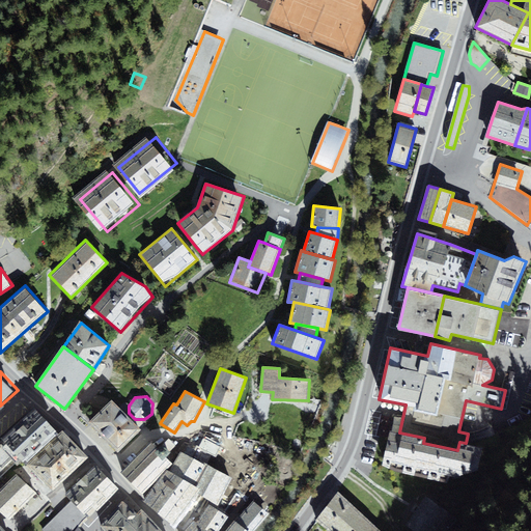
[(117,449),(139,427),(111,400),(89,422),(117,449)]
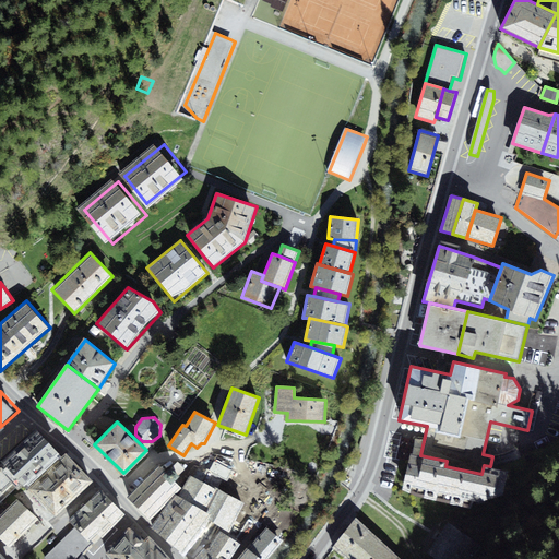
[(74,458),(47,428),(10,462),(0,471),(0,501),(3,506),(28,483),(36,491),(74,458)]
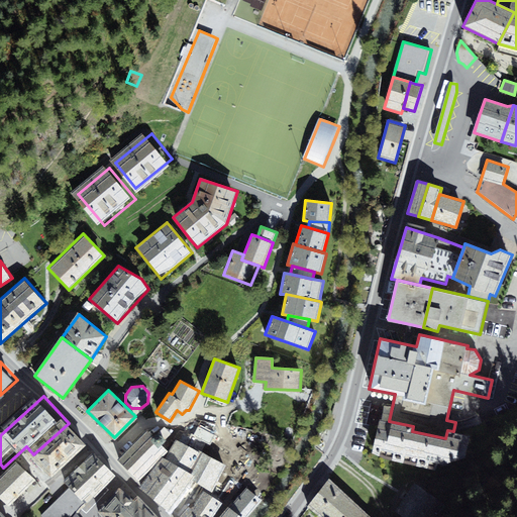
[(437,463),(443,464),(466,457),(471,435),(453,431),(447,430),(445,438),(412,431),(413,426),(389,421),(380,419),(372,452),(385,458),(436,470),(437,463)]
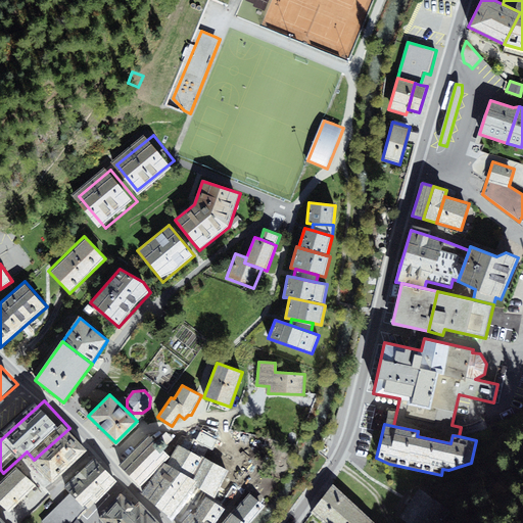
[(80,437),(70,429),(34,464),(42,473),(54,485),(92,450),(80,437)]
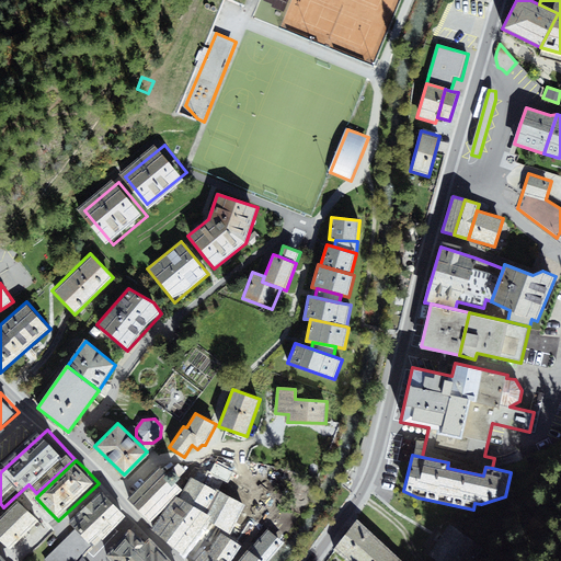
[(160,465),(128,500),(152,522),(184,487),(160,465)]
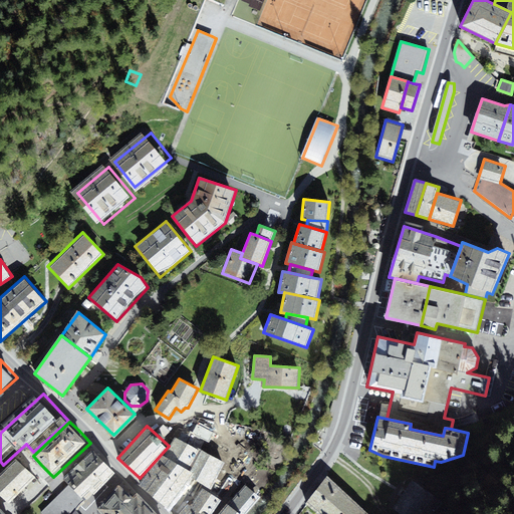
[(205,452),(198,447),(188,463),(196,468),(205,452)]
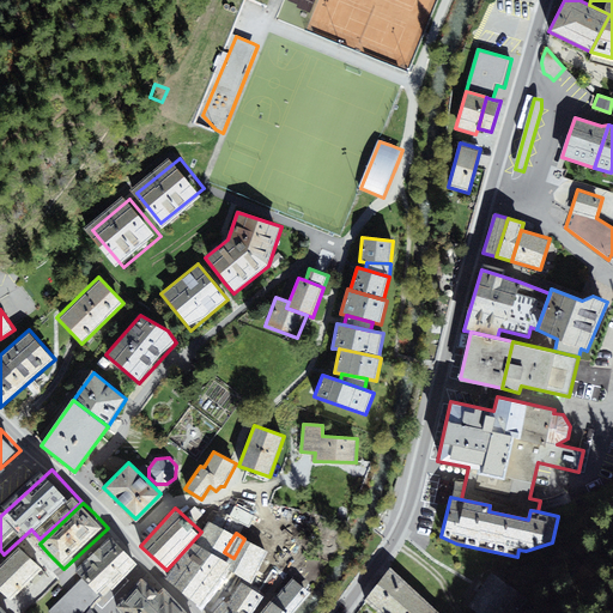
[(273,553),(246,538),(244,539),(234,558),(230,564),(258,580),(273,553)]
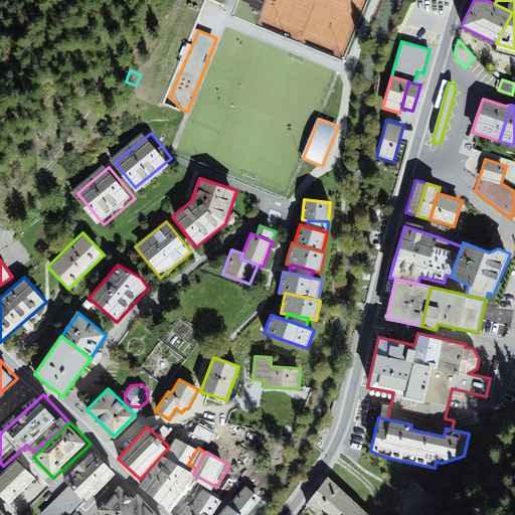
[(100,453),(67,482),(73,488),(86,502),(90,506),(121,476),(100,453)]
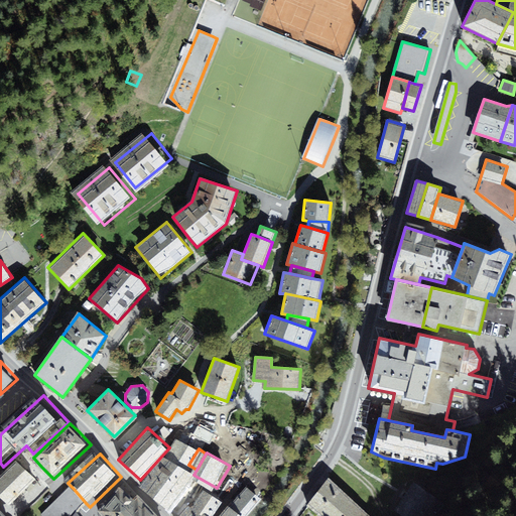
[(192,476),(168,458),(144,490),(157,499),(169,508),(192,476)]
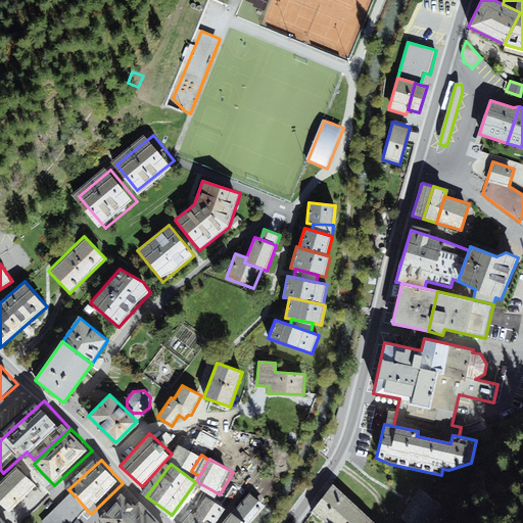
[(36,488),(22,473),(0,493),(0,501),(10,512),(36,488)]
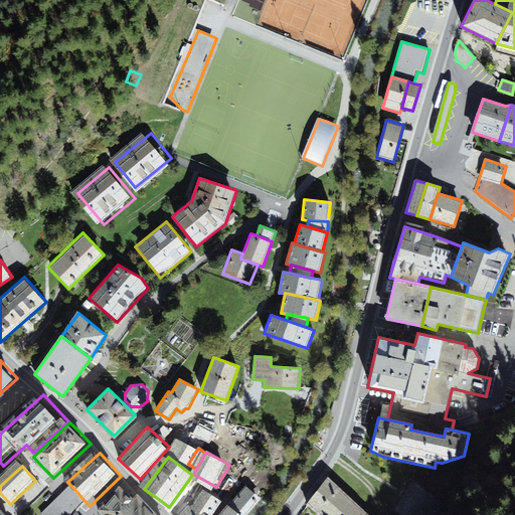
[(368,514),(328,477),(306,503),(320,514),(368,514)]
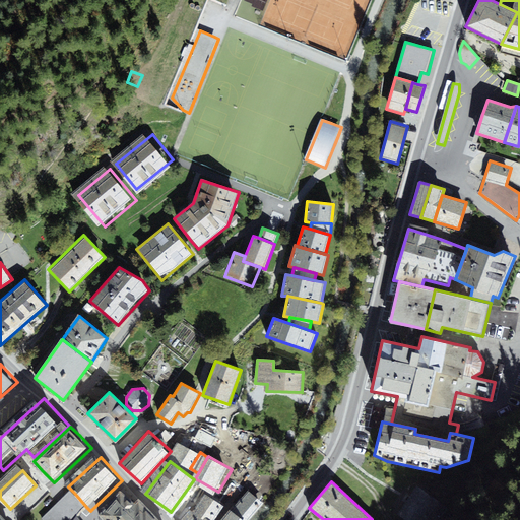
[(433,497),(416,485),(406,499),(397,513),(406,519),(441,519),(449,508),(433,497)]
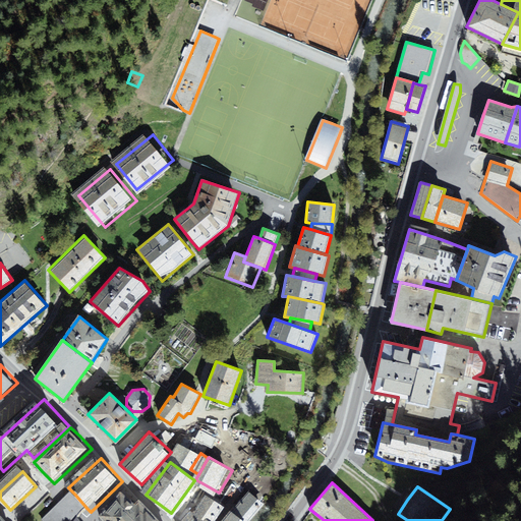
[(158,520),(138,499),(133,506),(127,500),(128,498),(119,491),(98,516),(101,520),(158,520)]
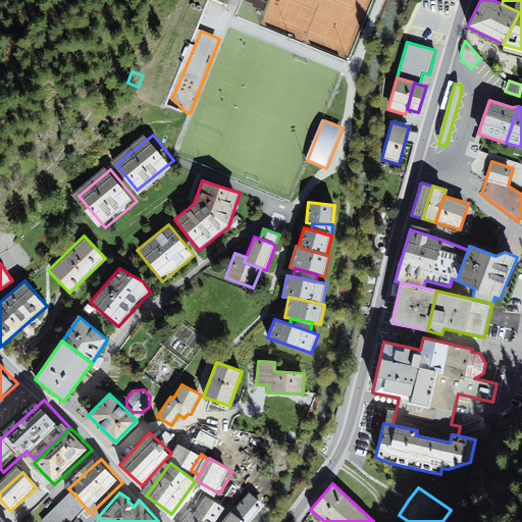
[(250,493),(236,510),(249,521),(263,505),(250,493)]
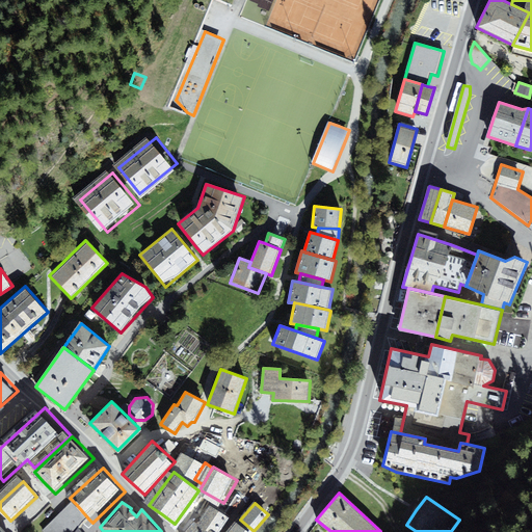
[(76,504),(46,531),(74,531),(88,519),(76,504)]
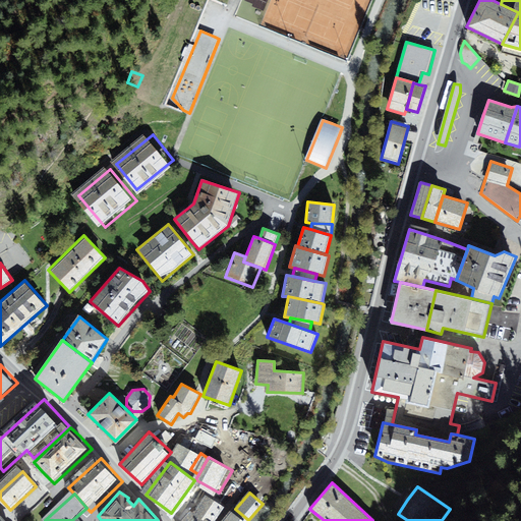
[(220,520),(228,509),(210,497),(197,515),(193,512),(186,520),(220,520)]
